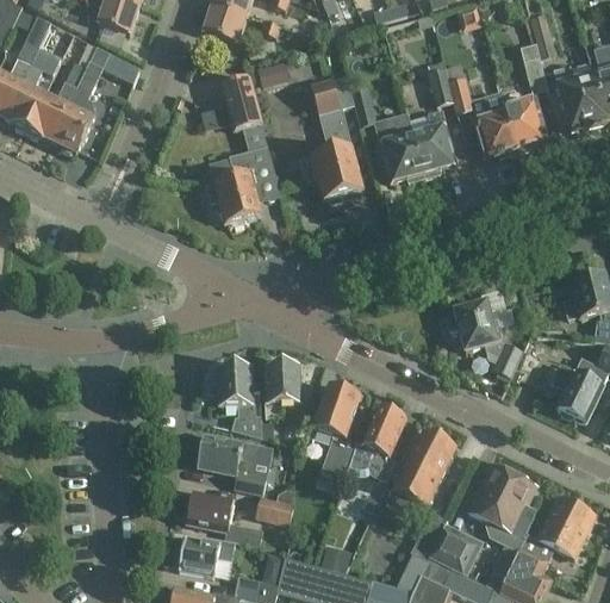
[(0,44),(2,45),(22,7),(8,0),(0,0),(0,44)]
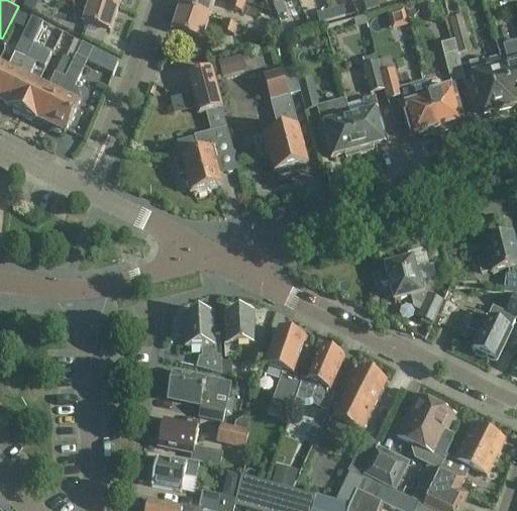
[(76,0),(88,4),(83,19),(109,28),(118,3),(109,0),(76,0)]
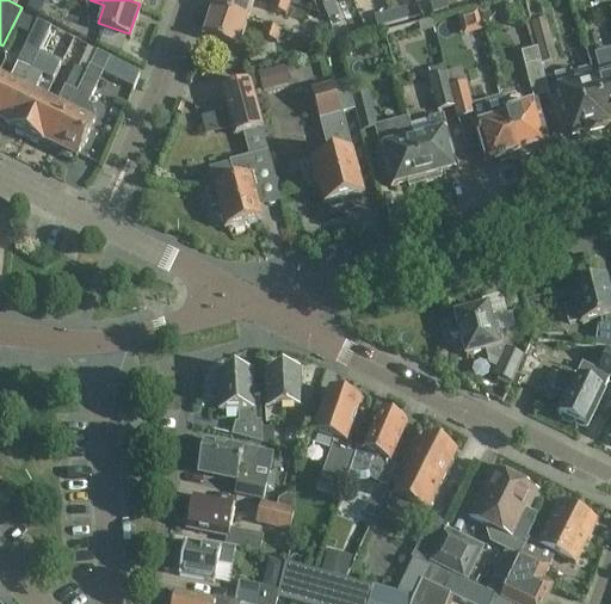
[(214,0),(213,4),(246,14),(251,0),(214,0)]
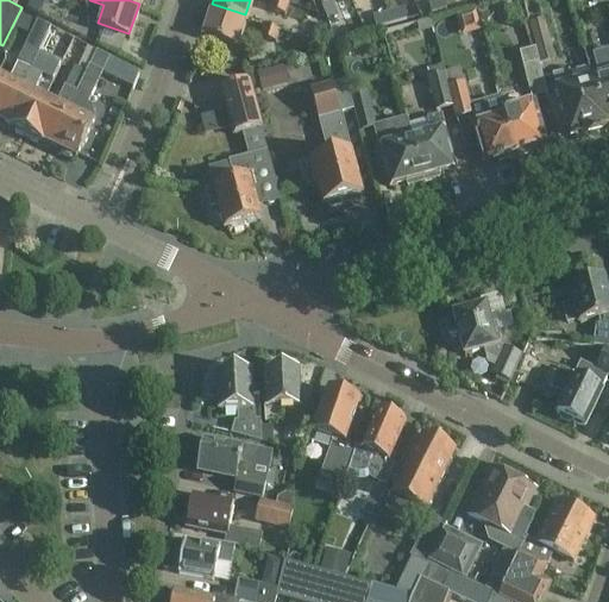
[(268,5),(286,11),(289,0),(269,0),(268,5)]
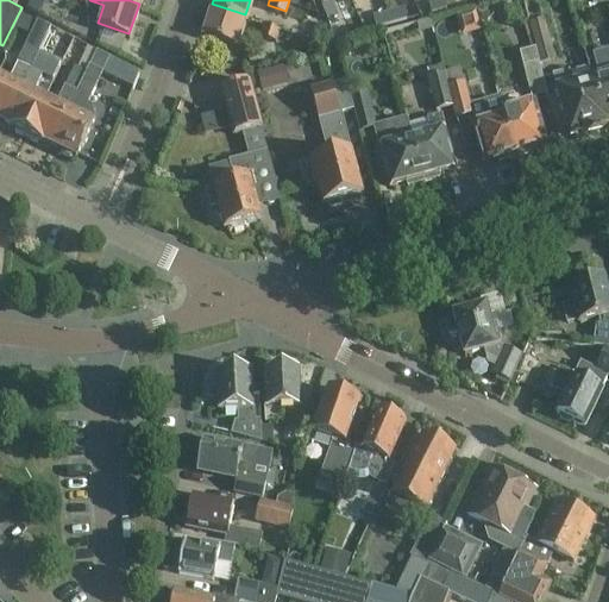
[(407,14),(405,2),(389,6),(391,18),(407,14)]
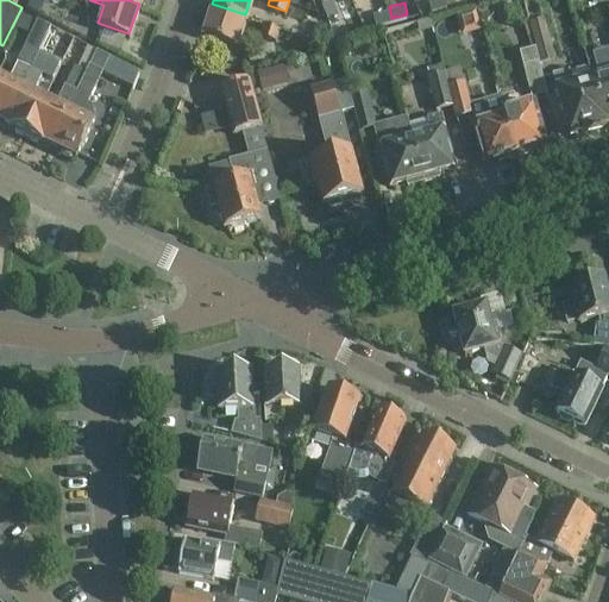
[(245,14),(212,4),(202,32),(236,43),(245,14)]
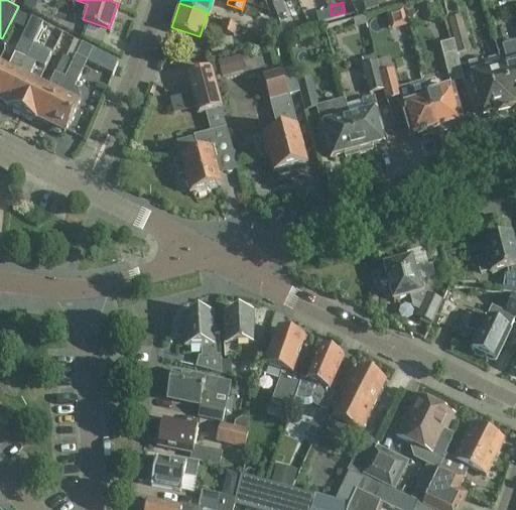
[(318,18),(332,15),(330,5),(316,9),(318,18)]
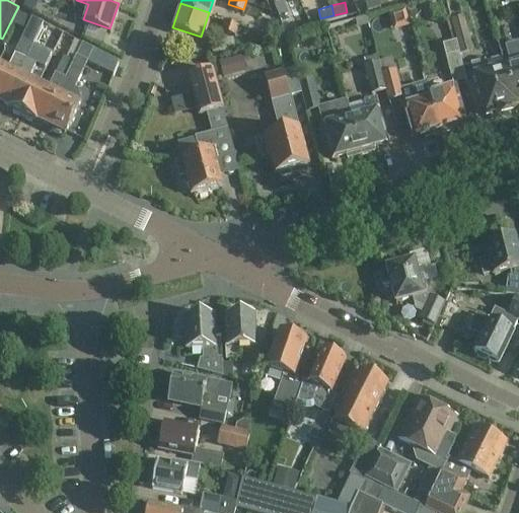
[(463,11),(450,15),(455,37),(457,37),(460,50),(472,47),(463,11)]
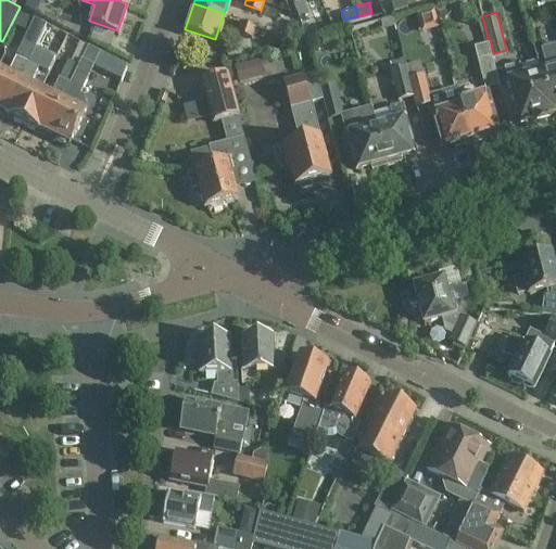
[(26,59),(35,42),(46,21),(45,20),(34,14),(27,27),(16,51),(20,53),(20,55),(26,59)]
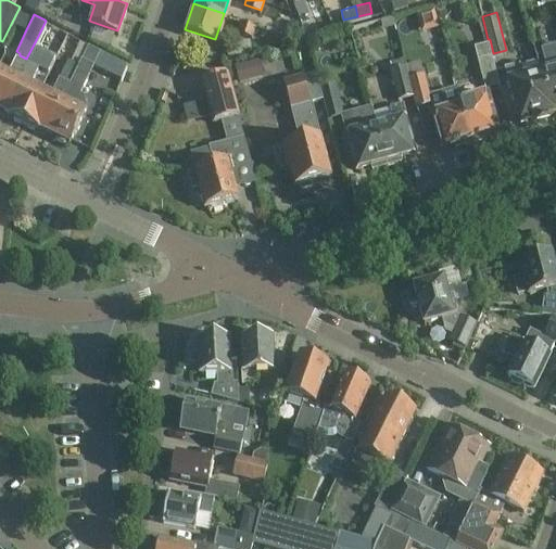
[(361,32),(394,23),(392,14),(350,25),(355,47),(364,45),(361,32)]
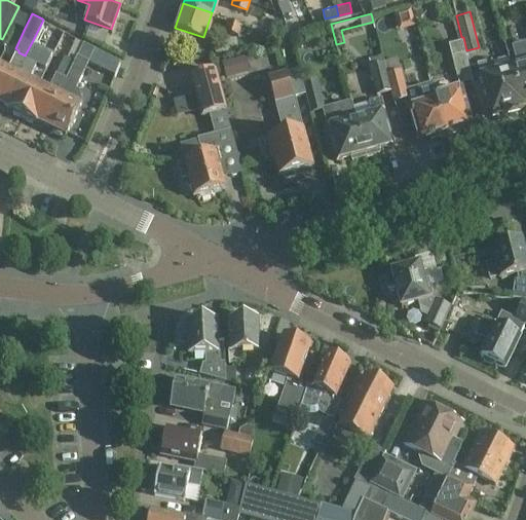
[(241,23),(227,17),(224,28),(238,33),(241,23)]
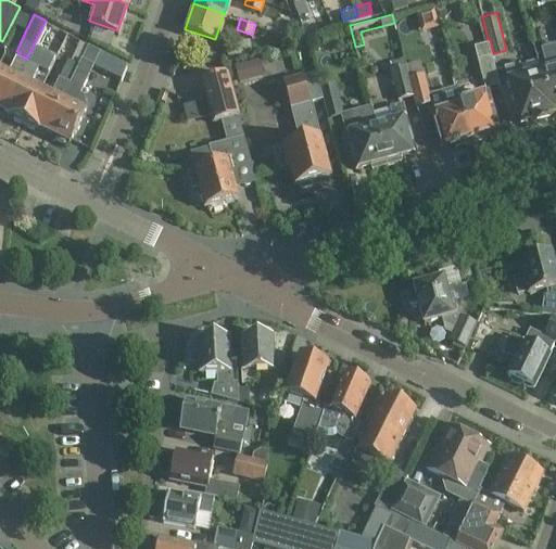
[(252,47),(249,36),(225,41),(228,53),(252,47)]
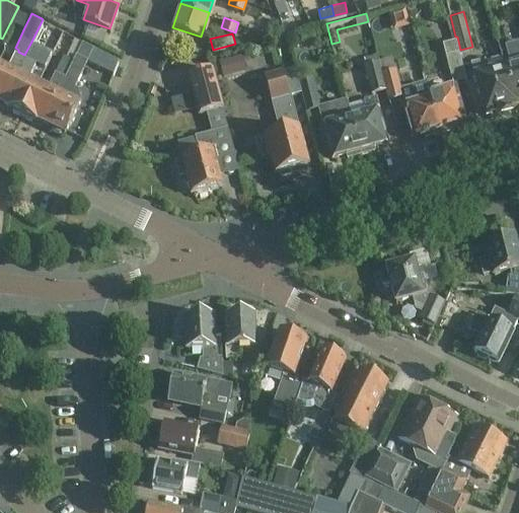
[(459,50),(460,50),(457,37),(455,37),(442,40),(452,79),(466,76),(459,50)]
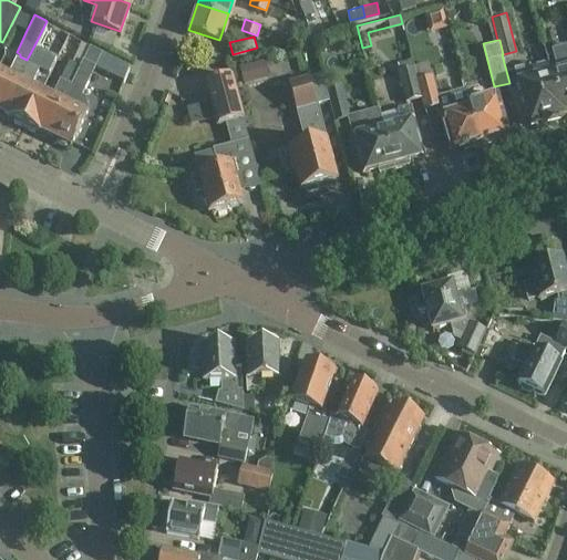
[(63,100),(48,131),(70,142),(88,105),(84,93),(81,92),(102,50),(90,44),(83,60),(82,60),(63,100)]
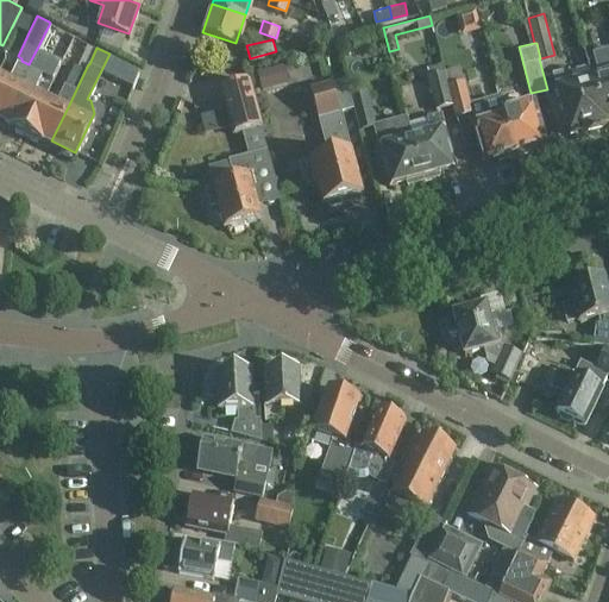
[(608,64),(608,70),(591,75),(604,120),(608,119),(608,55),(607,56),(608,64)]
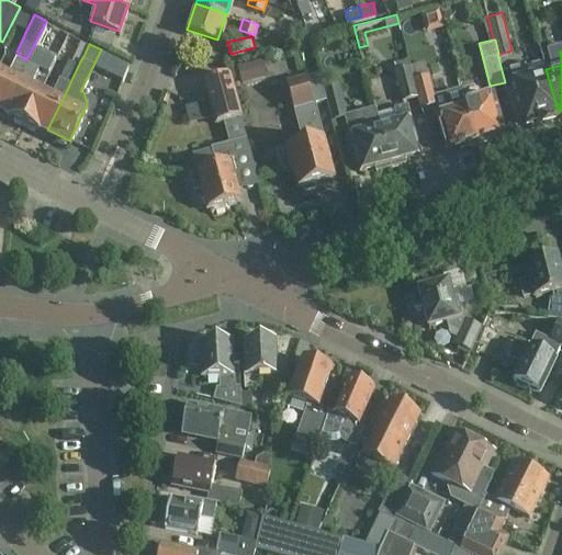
[(0,105),(3,108),(26,59),(18,55),(15,54),(8,71),(0,67),(0,105)]
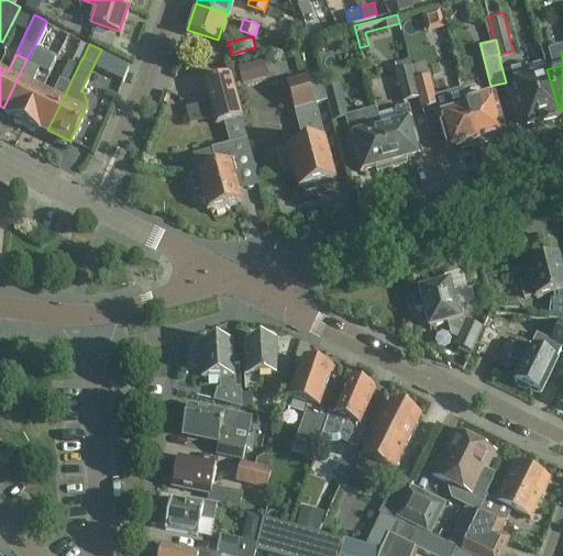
[(403,99),(417,95),(419,95),(410,64),(409,64),(407,55),(394,58),(396,67),(395,68),(403,99)]
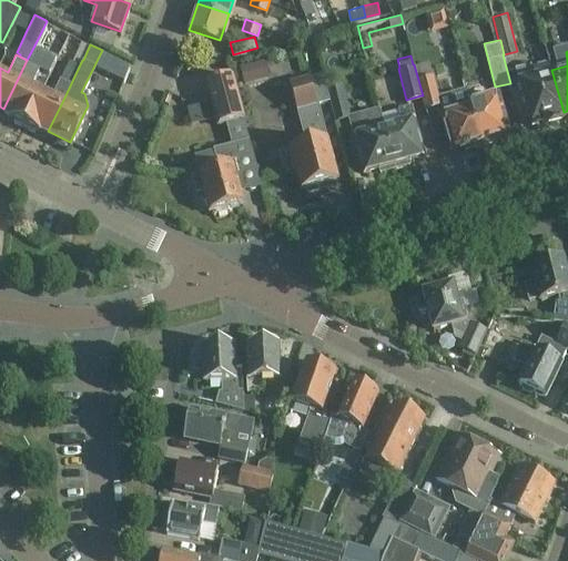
[(424,106),(442,102),(433,72),(428,57),(414,61),(414,64),(423,95),(421,95),(424,106)]
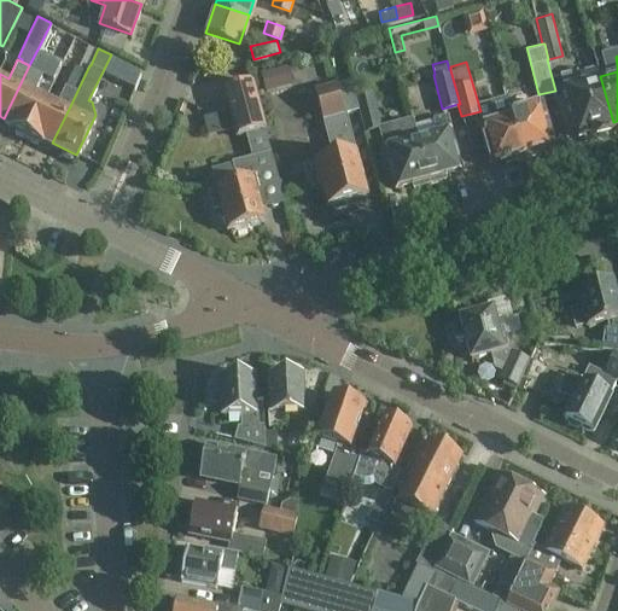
[(45,97),(28,132),(44,139),(44,138),(52,143),(69,109),(89,65),(87,70),(75,64),(66,83),(65,83),(56,102),(45,97)]
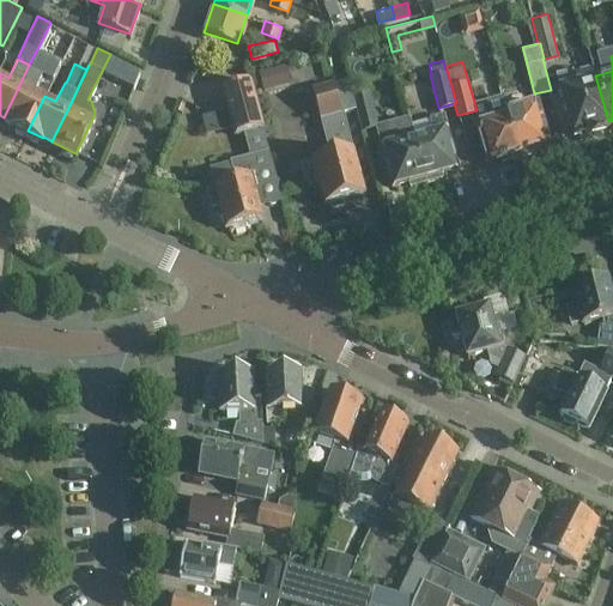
[(11,122),(28,131),(44,96),(32,90),(42,71),(29,65),(4,117),(12,121),(11,122)]
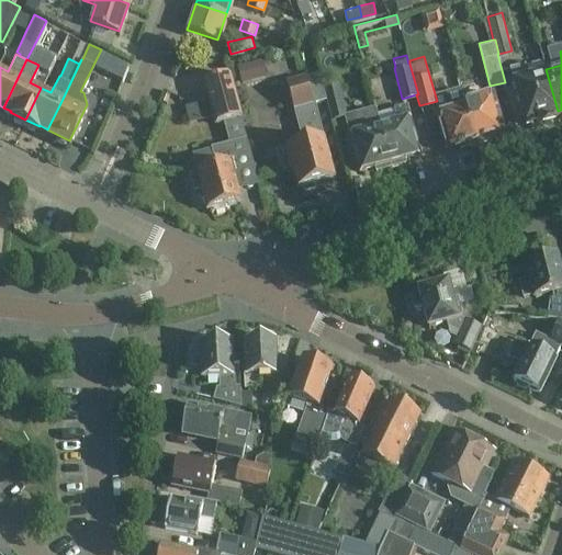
[(526,121),(558,111),(546,69),(528,75),(525,61),(510,66),(526,121)]
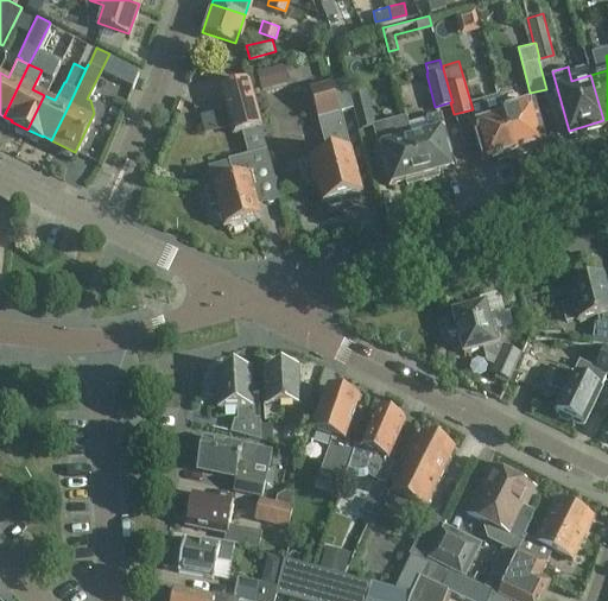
[(266,145),(247,76),(222,83),(228,105),(201,112),(204,128),(232,121),(234,128),(241,127),(247,150),(266,145)]
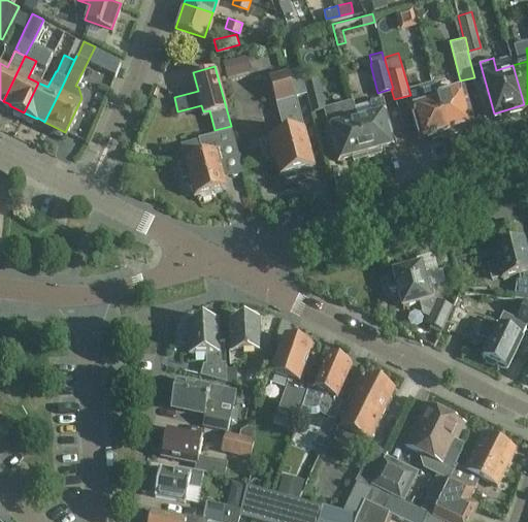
[(312,165),(298,112),(293,95),(306,92),(303,79),(300,66),(288,69),(287,68),(268,73),(284,131),(271,135),(271,136),(260,139),(264,157),(276,154),(282,173),(312,165)]
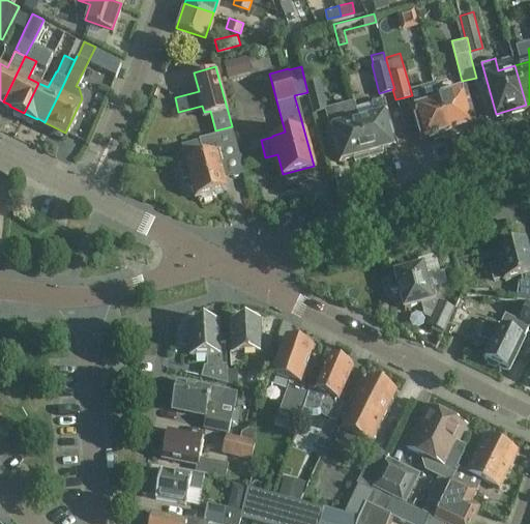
[(307,92),(313,111),(327,107),(319,77),(304,80),(307,92)]
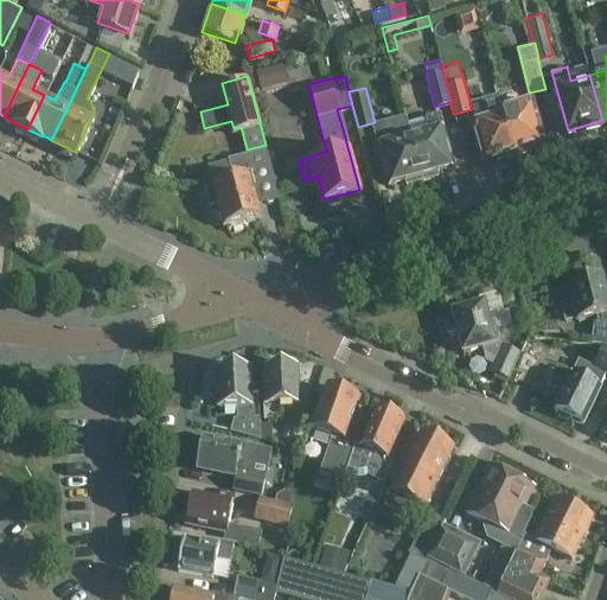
[(502,107),(515,151),(532,145),(531,142),(544,139),(532,97),(502,107)]
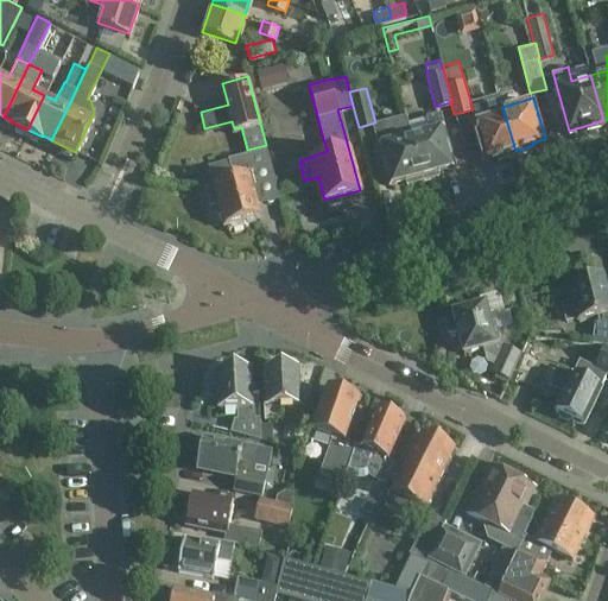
[(515,151),(502,107),(470,115),(482,157),(495,153),(496,156),(515,151)]
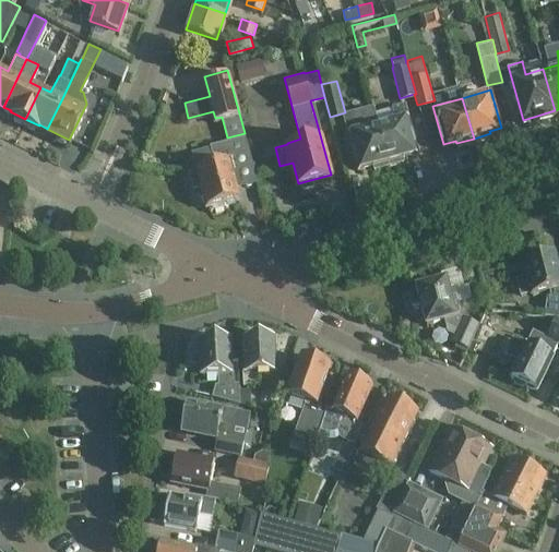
[(395,118),(378,122),(389,164),(404,159),(403,154),(415,151),(409,131),(412,130),(404,102),(392,105),(395,118)]
